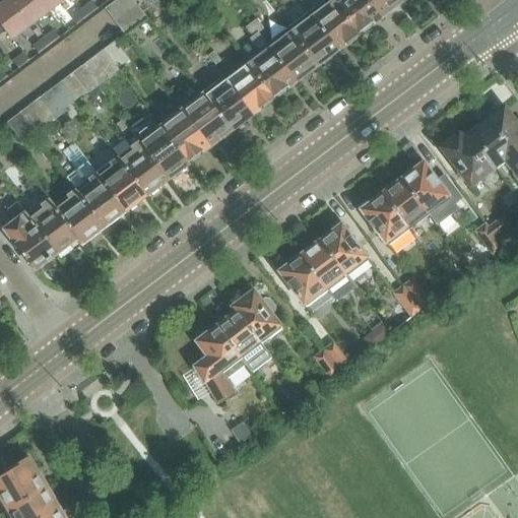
[(13,37),(34,21),(17,0),(7,0),(0,5),(0,17),(8,28),(13,37)]
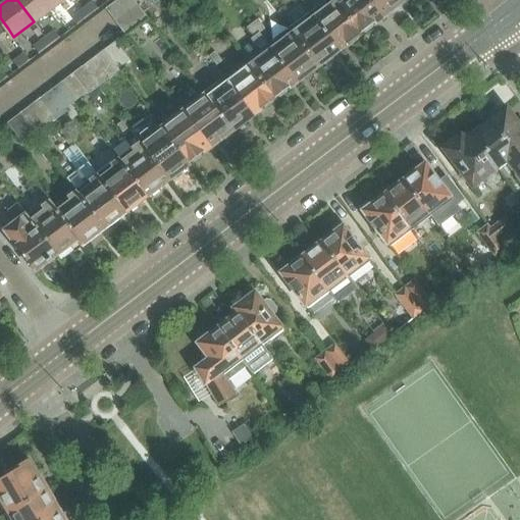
[(17,0),(34,21),(53,6),(49,0),(17,0)]
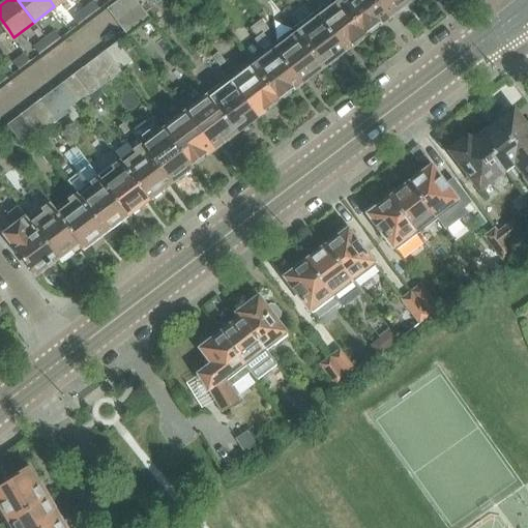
[(91,15),(100,7),(95,0),(86,7),(91,15)]
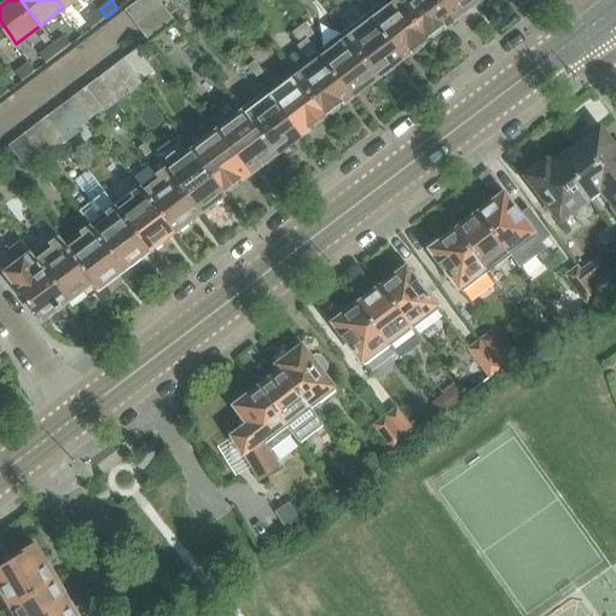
[(164,6),(162,3),(160,0),(139,0),(128,9),(137,21),(139,24),(164,6)]
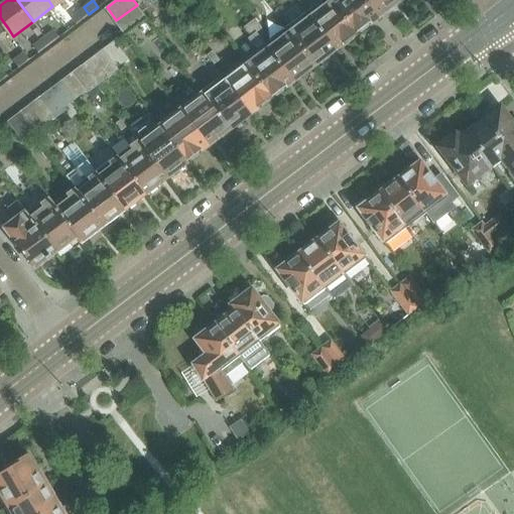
[(356,33),(358,31),(334,0),(323,0),(308,11),(336,46),(343,41),(344,42),(346,40),(349,41),(355,36),(356,33)]
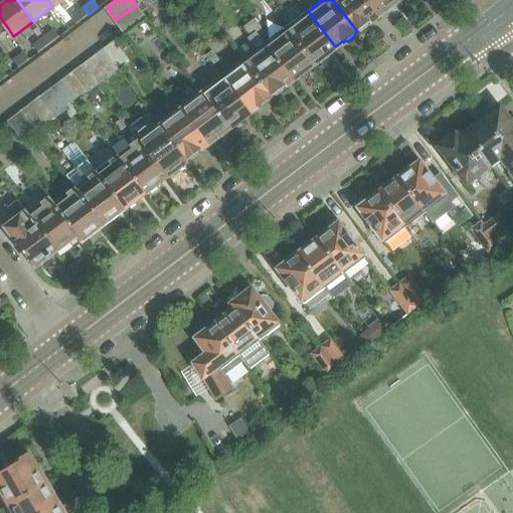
[(370,20),(377,15),(366,0),(333,0),(357,31),(358,30),(362,31),(368,26),(369,22),(370,21),(370,20)]
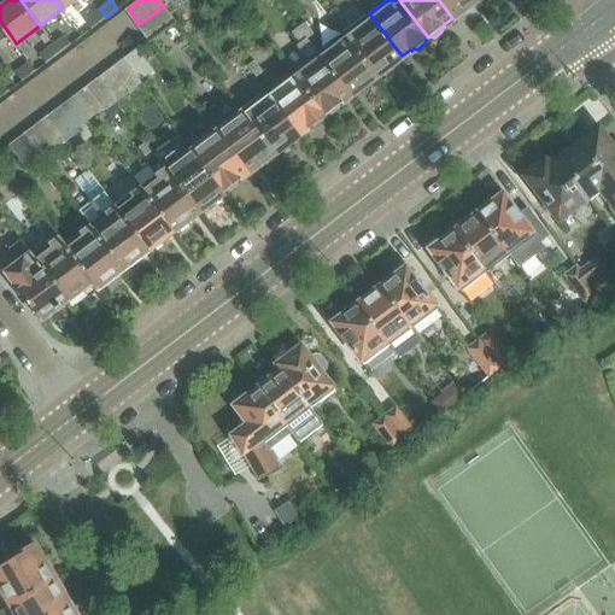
[(476,1),(478,0),(439,0),(452,18),(461,11),(462,12),(464,11),(468,11),(475,6),(476,1)]
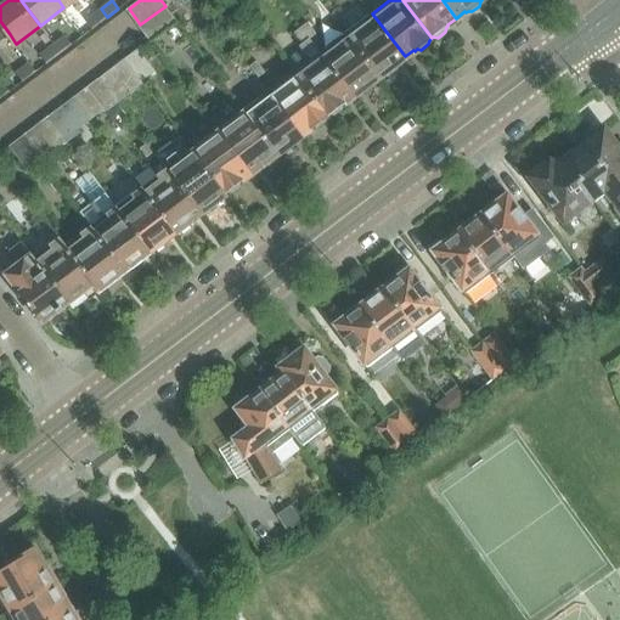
[(152,40),(178,22),(165,6),(140,24),(152,40)]
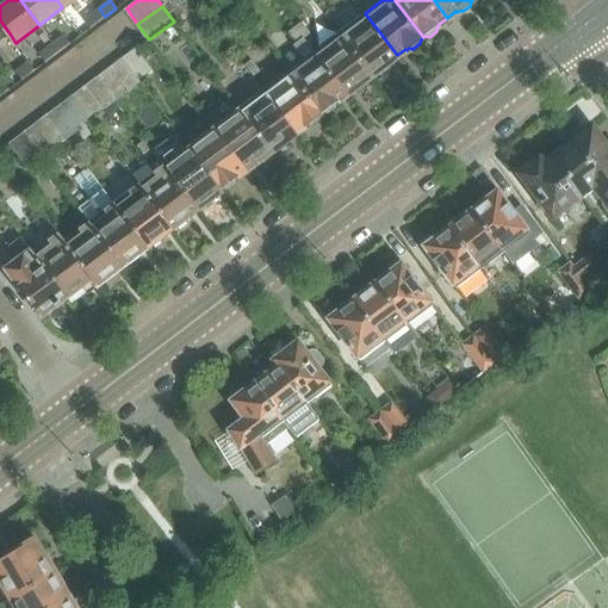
[(92,25),(105,17),(99,8),(86,18),(92,25)]
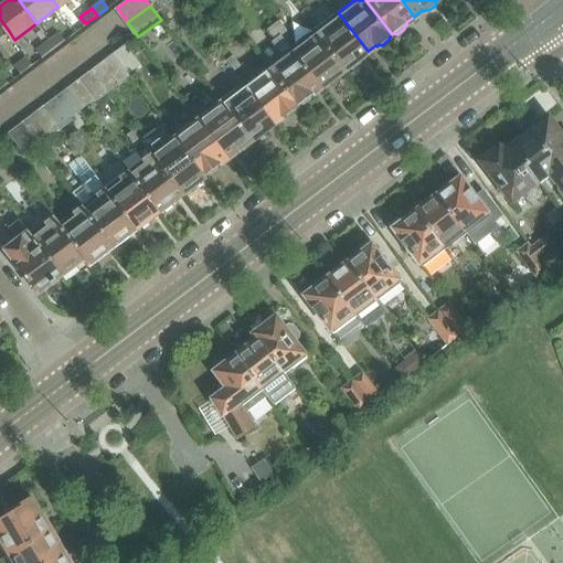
[(359,57),(368,51),(338,12),(316,29),(346,70),(347,68),(351,68),(358,64),(358,60),(360,59),(359,57)]
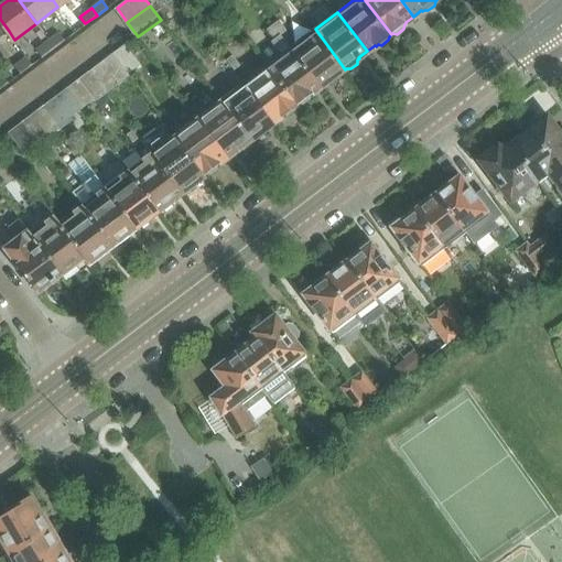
[(279,21),(273,25),(280,34),(287,30),(279,21)]
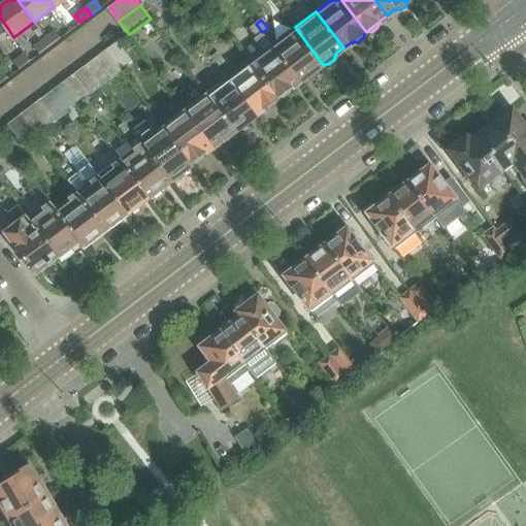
[(271,44),(262,32),(256,24),(250,28),(257,37),(256,38),(265,51),(252,61),(278,97),(282,95),(286,96),(291,92),(292,88),(293,87),(292,86),(300,79),(272,43),(271,44)]
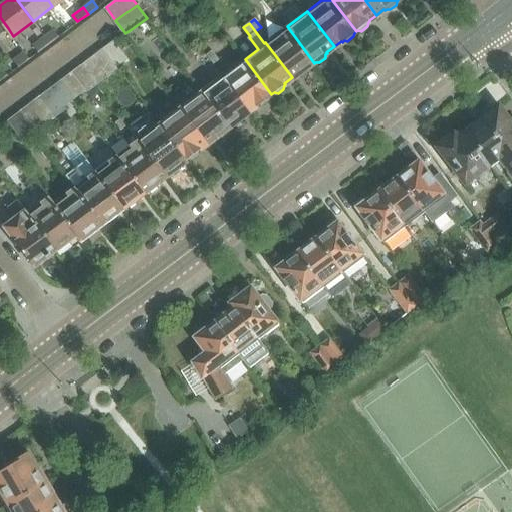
[(312,64),(314,63),(287,26),(265,42),(292,77),(298,72),(300,73),(302,71),(306,72),(312,67),(312,64)]
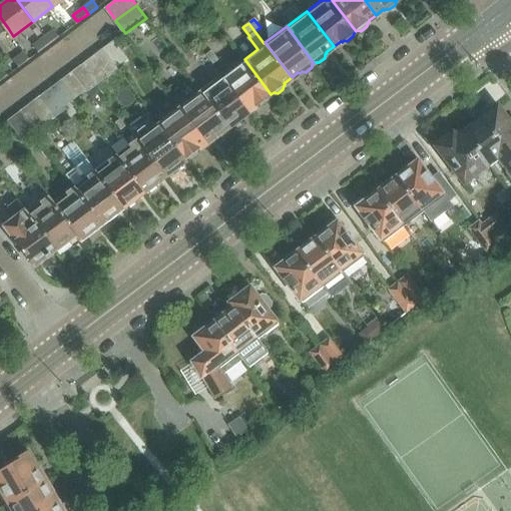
[(50,43),(59,35),(55,29),(45,36),(50,43)]
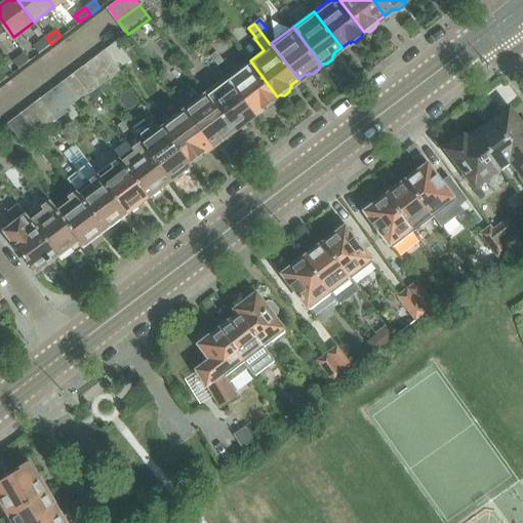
[(41,51),(51,44),(46,37),(36,44),(41,51)]
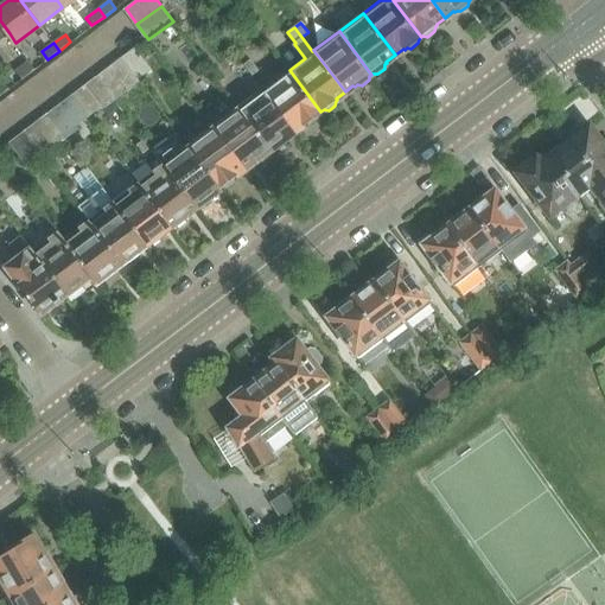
[(142,76),(154,68),(139,46),(127,56),(142,76)]
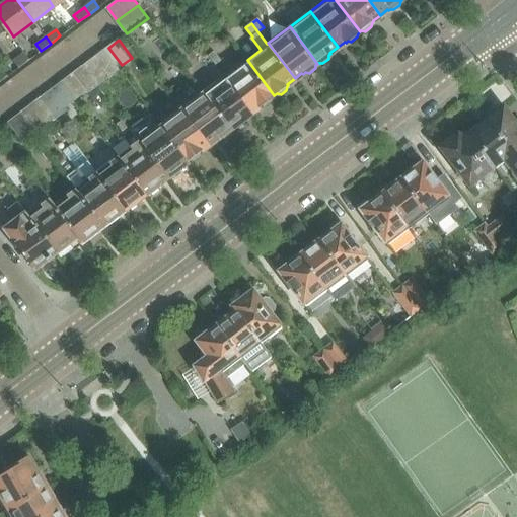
[(119,67),(122,65),(108,48),(96,57),(111,76),(120,69),(119,67)]
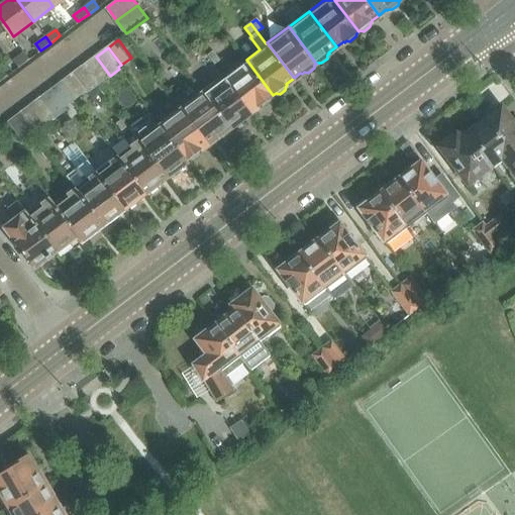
[(215,64),(220,60),(214,50),(209,55),(215,64)]
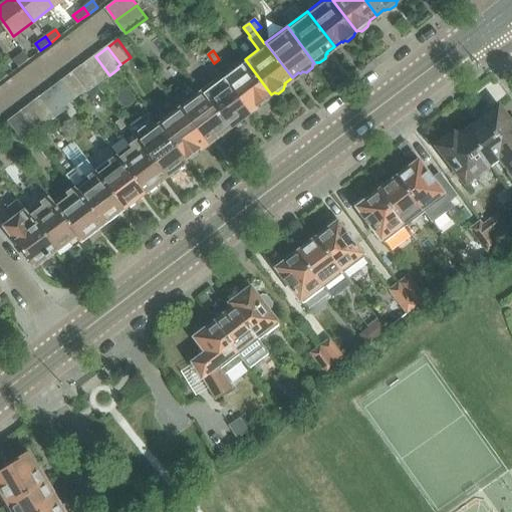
[(20,65),(30,58),(25,51),(16,58),(20,65)]
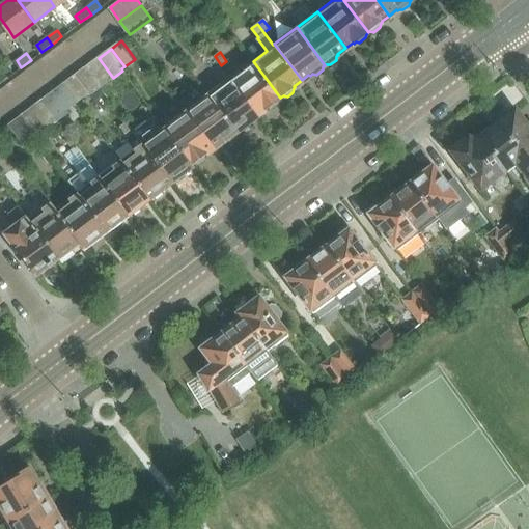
[(103,85),(113,78),(99,58),(88,65),(103,85)]
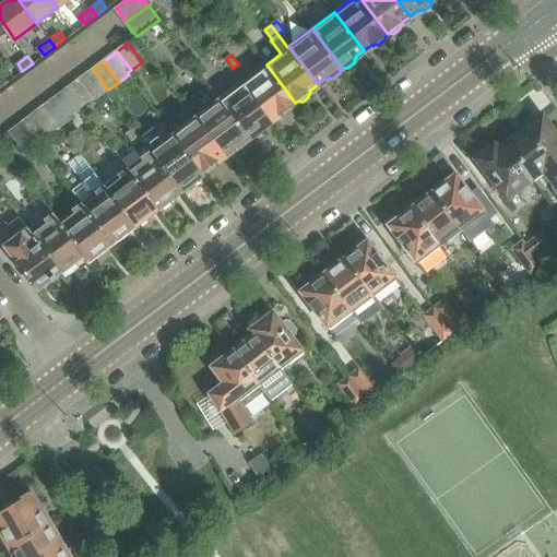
[(294,104),(295,103),(267,64),(244,82),(271,119),(280,114),(280,115),(282,113),(286,114),(293,109),(294,104)]
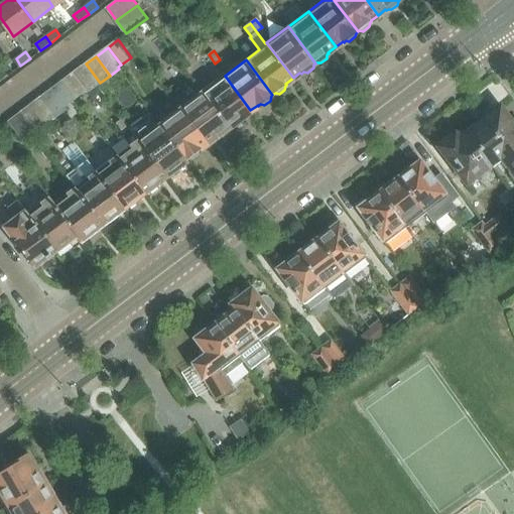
[(90,91),(100,83),(86,63),(76,72),(90,91)]
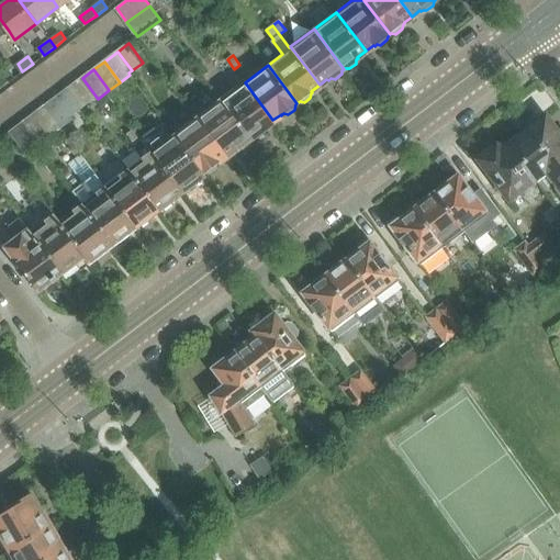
[(272,120),(245,82),(238,74),(230,80),(236,89),(222,100),(250,138),(253,137),(257,137),(264,133),(265,127),(266,126),(265,125),(272,120)]
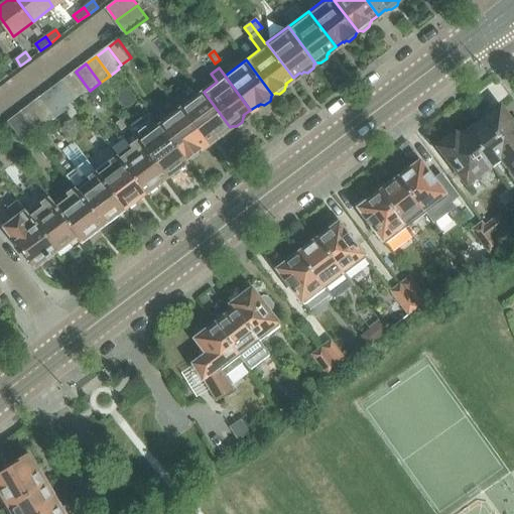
[(0,82),(9,75),(4,69),(0,71),(0,82)]
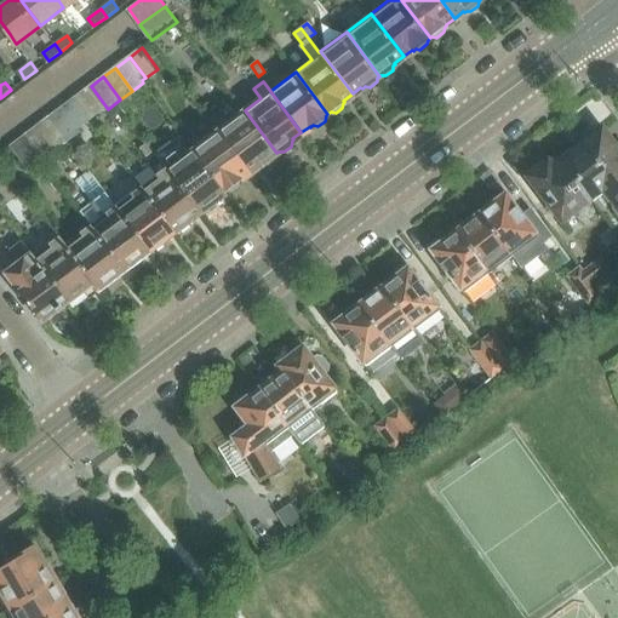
[(104,112),(108,109),(91,86),(78,96),(93,116),(103,110),(104,112)]
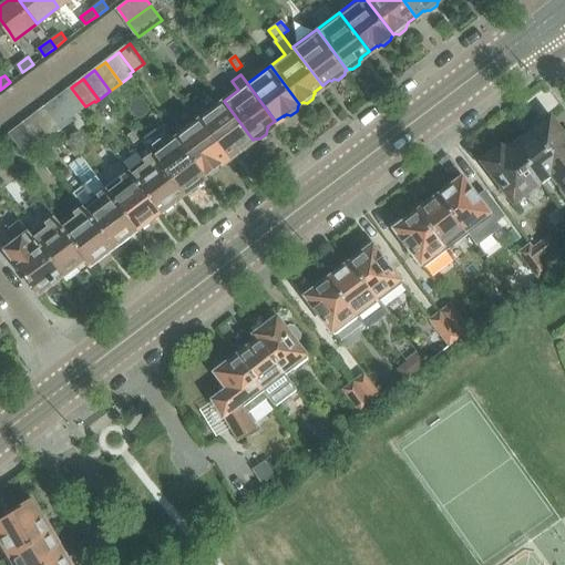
[(73,115),(85,106),(71,88),(60,98),(73,115)]
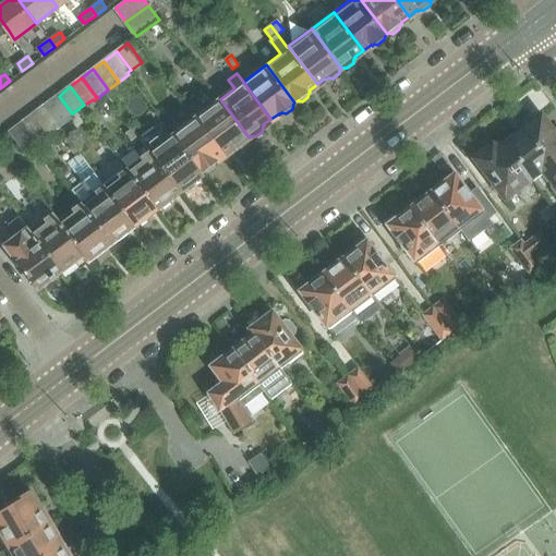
[(70,116),(72,113),(59,96),(47,105),(62,125),(71,118),(70,116)]
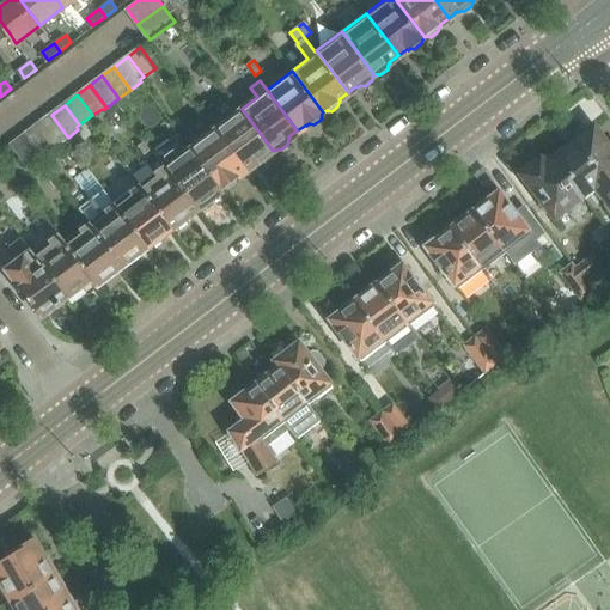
[(242,109),(217,129),(246,170),(255,163),(257,163),(260,162),(263,163),(270,158),(272,153),(273,151),(242,109)]
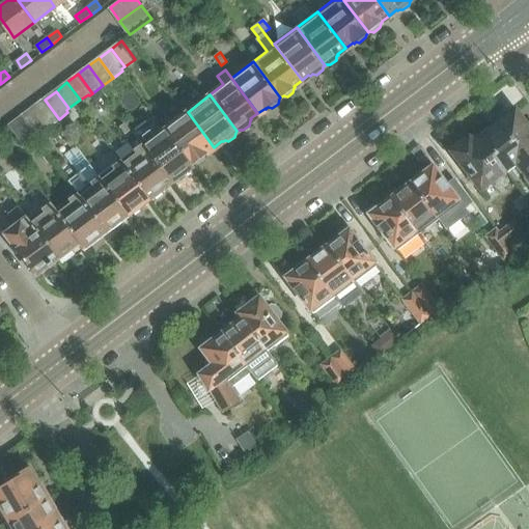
[(49,127),(59,119),(45,100),(34,108),(49,127)]
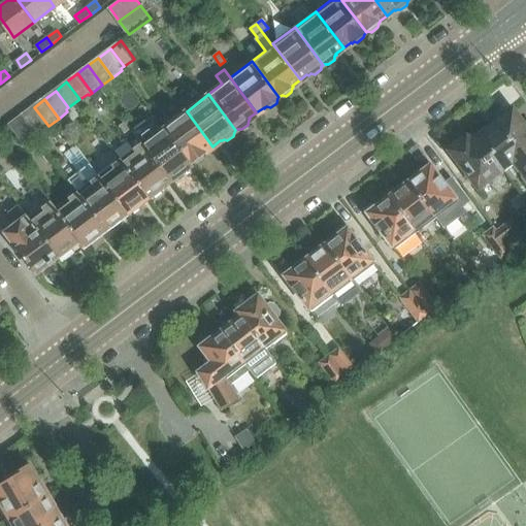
[(45,128),(48,126),(34,107),(24,114),(37,132),(44,127),(45,128)]
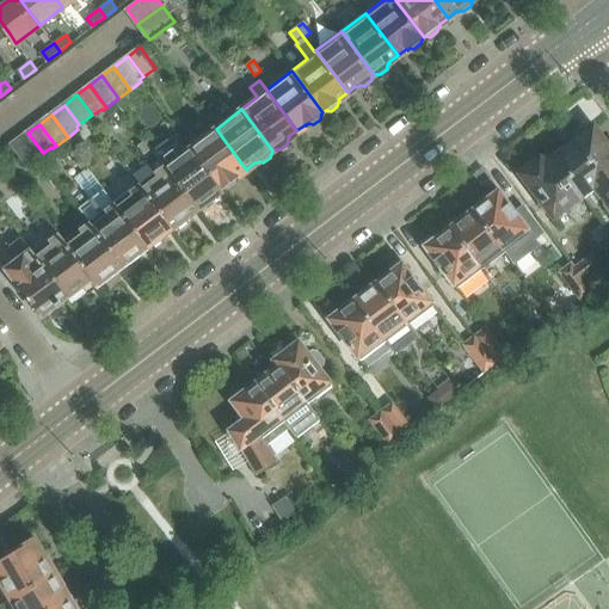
[(608,145),(595,127),(568,148),(567,148),(597,189),(598,189),(608,201),(608,145)]
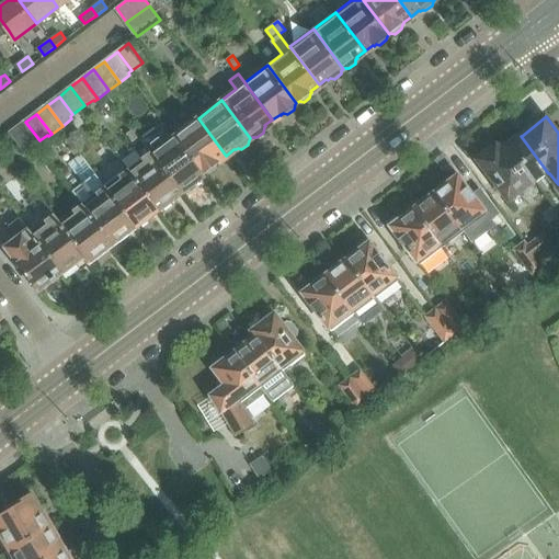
[(219,160),(226,156),(198,118),(175,135),(204,172),(204,173),(206,171),(212,172),(217,168),(217,163),(219,161),(219,160)]
